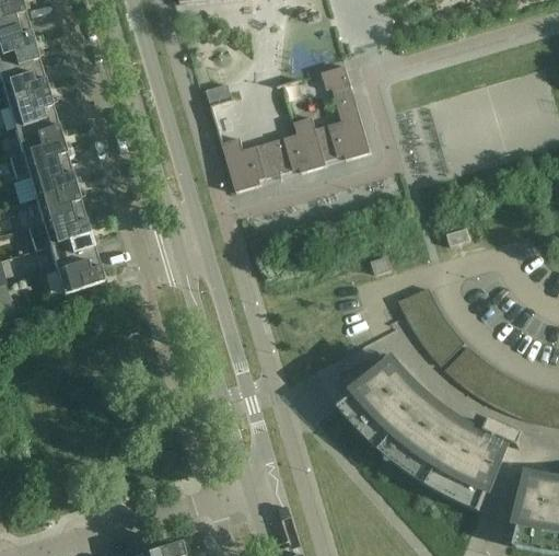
[(0,30),(25,22),(19,0),(14,0),(0,3),(0,30)]
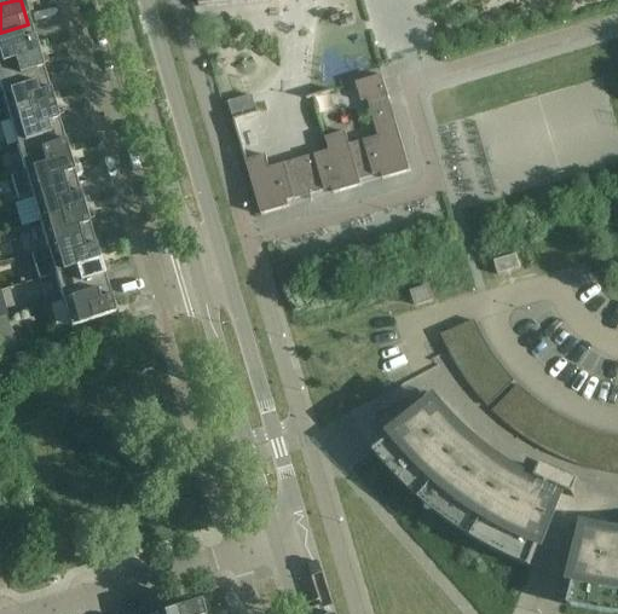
[(0,61),(36,51),(28,24),(0,33),(0,61)]
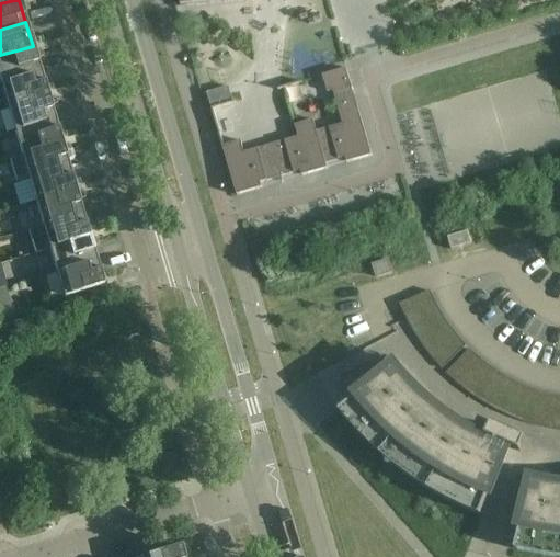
[(0,81),(40,69),(33,46),(0,55),(0,81)]
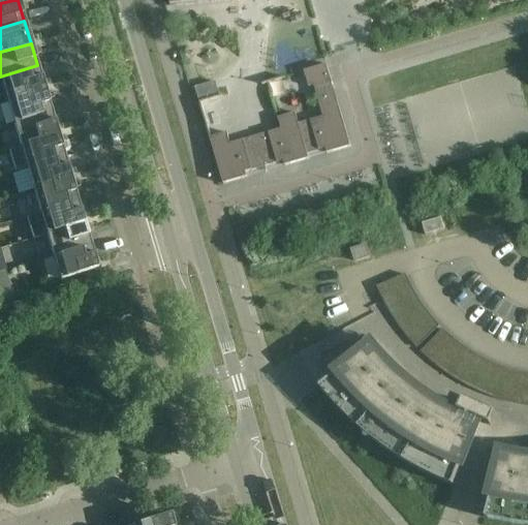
[(225,129),(210,134),(208,134),(222,181),(246,174),(244,170),(262,163),(282,158),(283,162),(307,156),(306,151),(324,146),(325,150),(349,144),(325,61),(302,68),(307,84),(312,82),(321,114),(297,121),(293,110),(276,115),(279,126),(228,141),(225,129)]
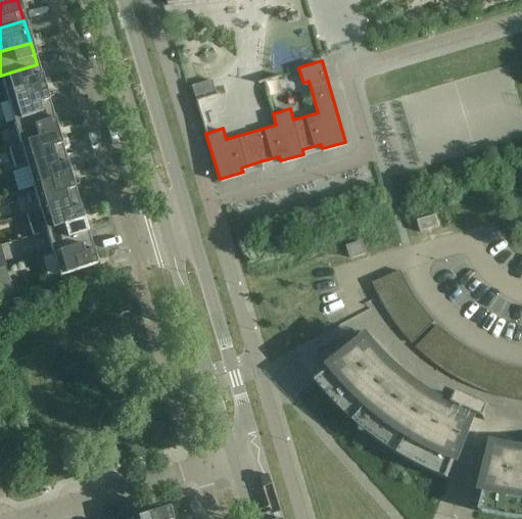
[(43,87),(37,64),(0,76),(6,97),(43,87)]
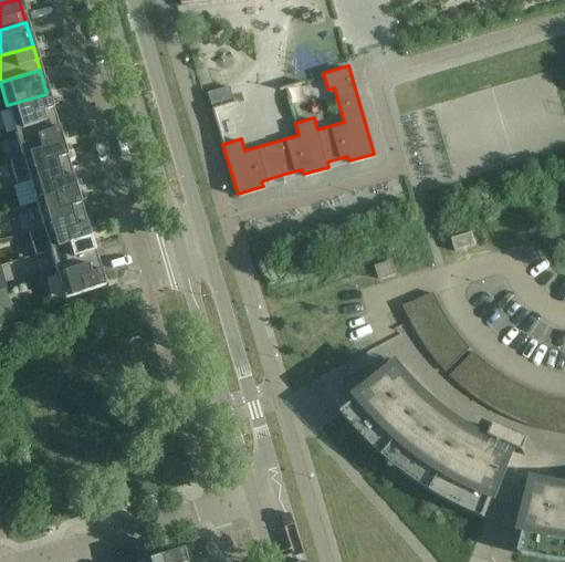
[(7,105),(13,129),(53,117),(46,94),(7,105)]
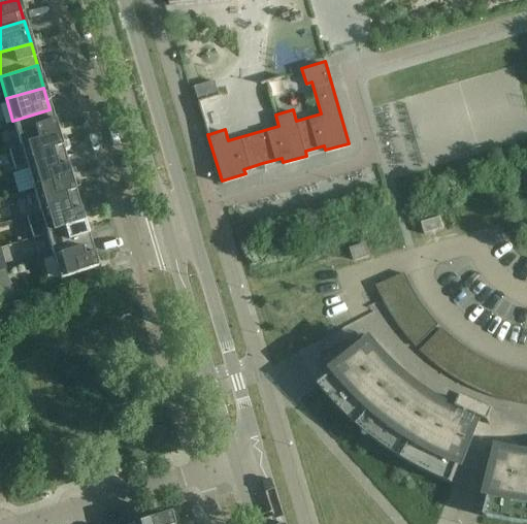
[(12,121),(20,142),(57,132),(50,109),(12,121)]
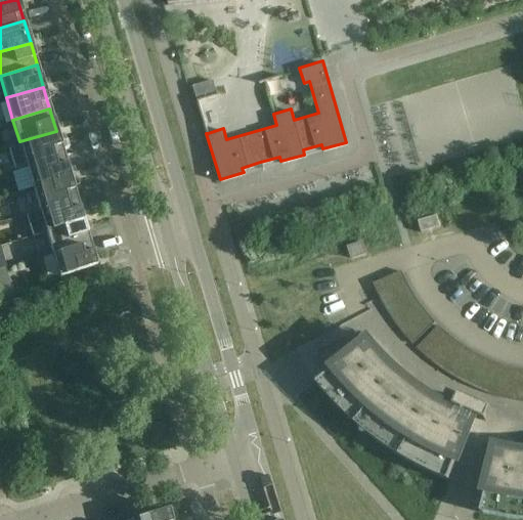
[(13,167),(26,164),(62,153),(56,131),(19,141),(7,145),(13,167)]
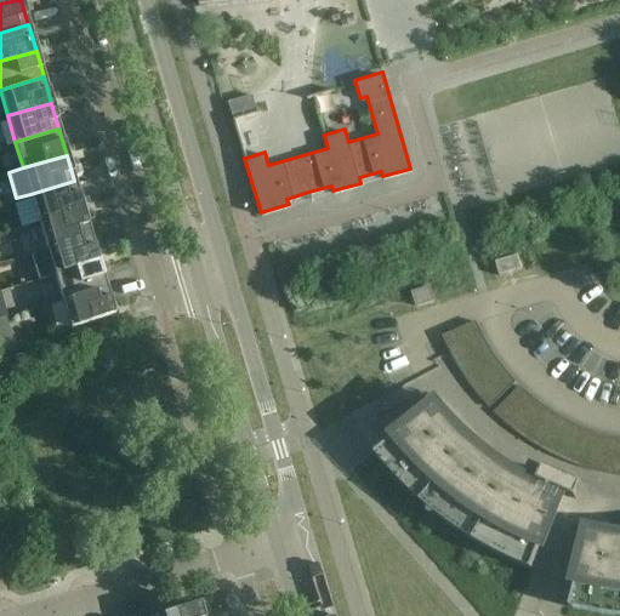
[(30,194),(38,220),(81,207),(74,181),(30,194)]
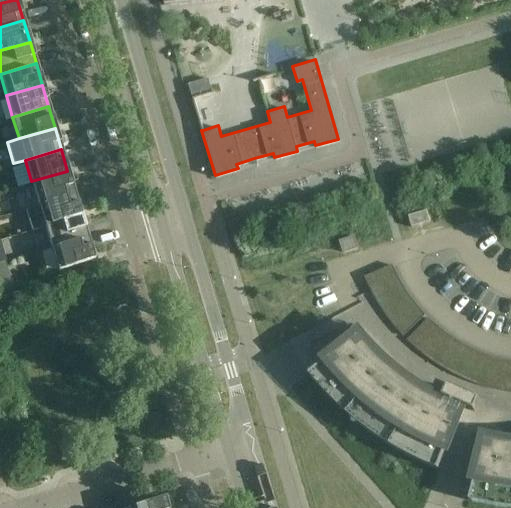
[(67,171),(31,181),(38,203),(74,192),(67,171)]
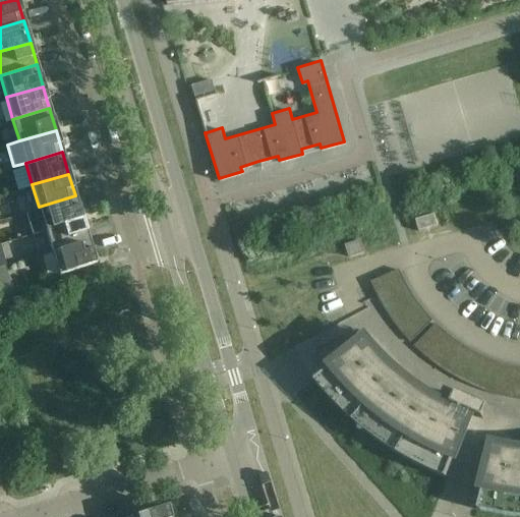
[(45,228),(81,218),(75,195),(39,207),(24,211),(31,232),(45,228)]
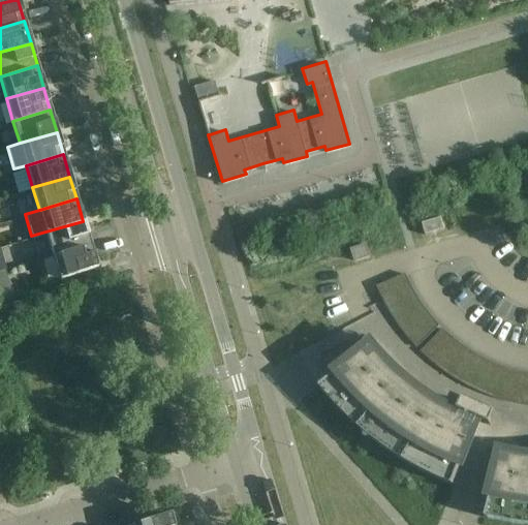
[(425,233),(443,226),(440,215),(421,220),(425,233)]
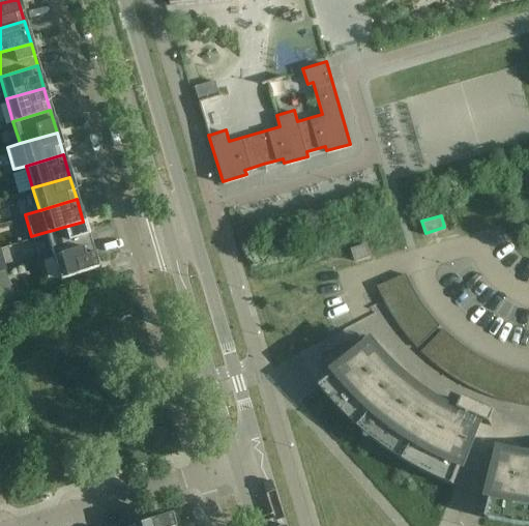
[(46,232),(52,255),(89,243),(83,222),(46,232)]
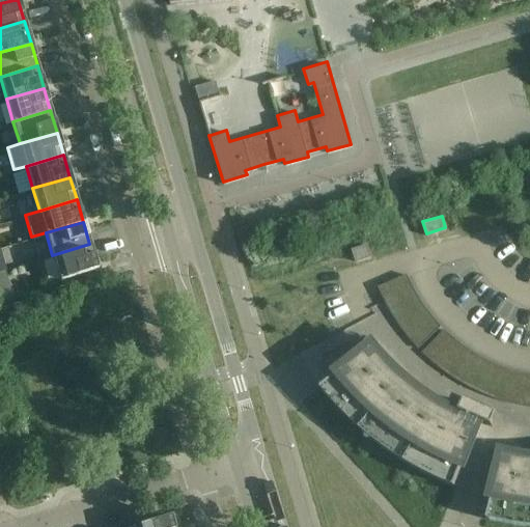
[(369,254),(365,243),(351,247),(355,259),(369,254)]
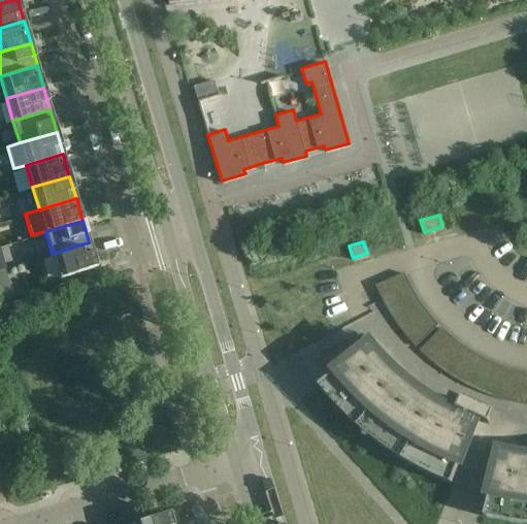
[(89,242),(52,254),(59,276),(96,265),(89,242)]
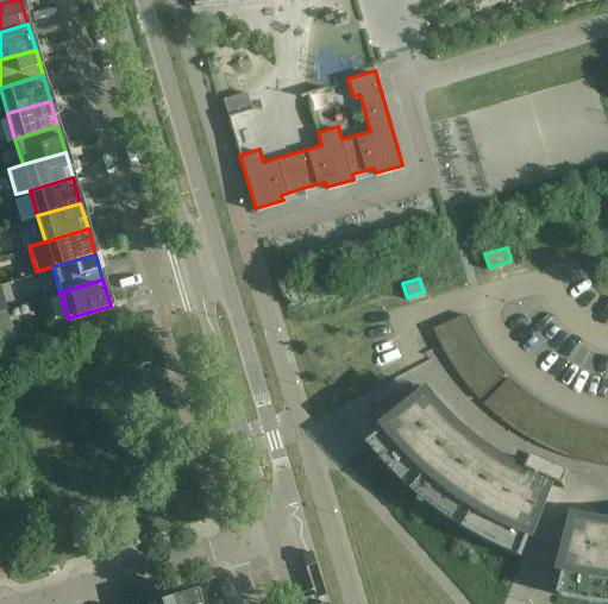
[(465,312),(432,326),(439,341),(467,327),(462,315),(465,314),(465,312)]
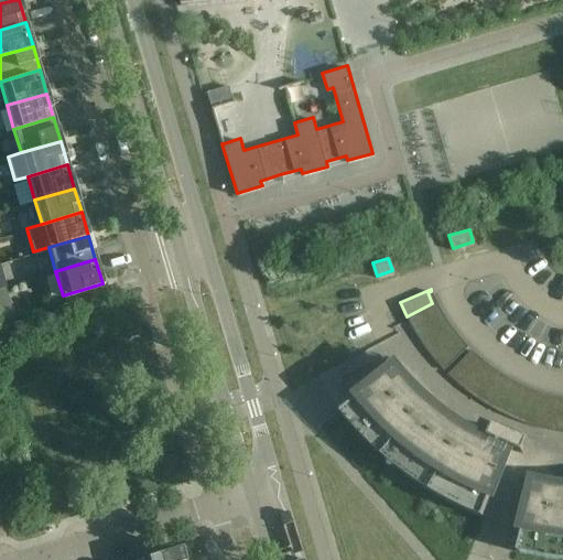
[(432,303),(407,316),(414,330),(439,314),(433,305),(432,303)]
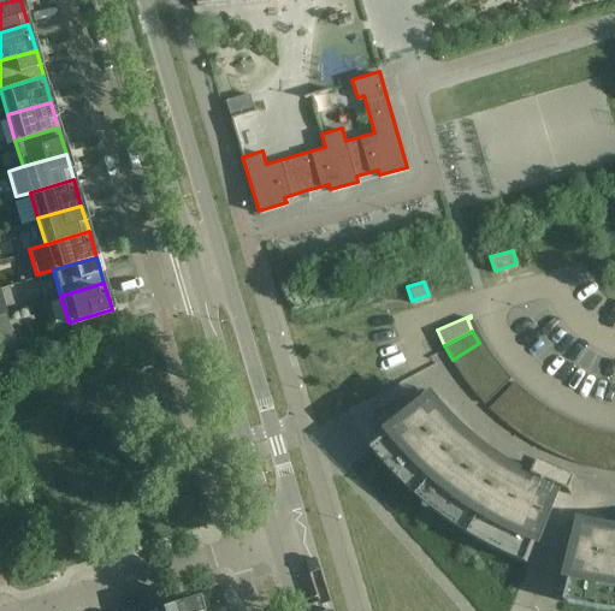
[(479,343),(453,360),(461,373),(488,355),(480,345),(479,343)]
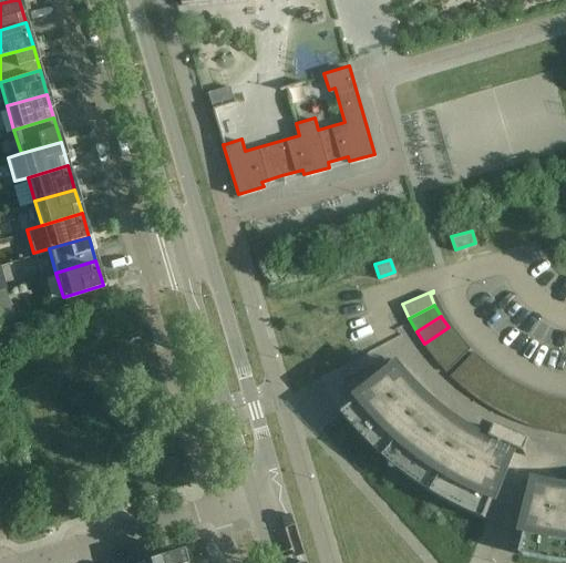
[(434,357),(456,338),(449,327),(424,344),(425,345),(434,357)]
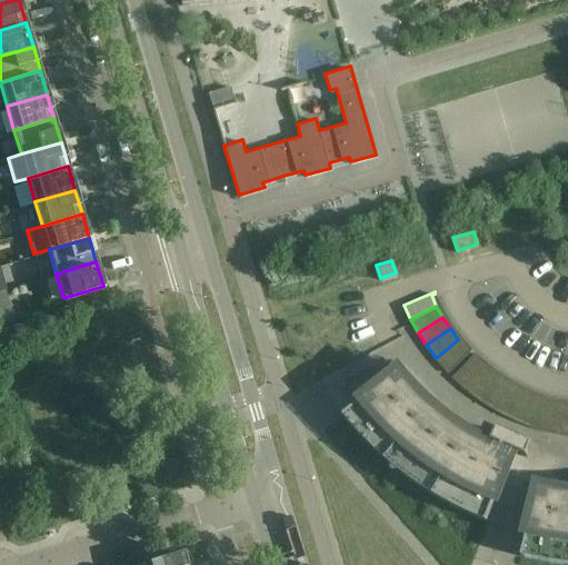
[(459,340),(458,339),(436,358),(447,370),(471,347),(470,346),(467,349),(459,340)]
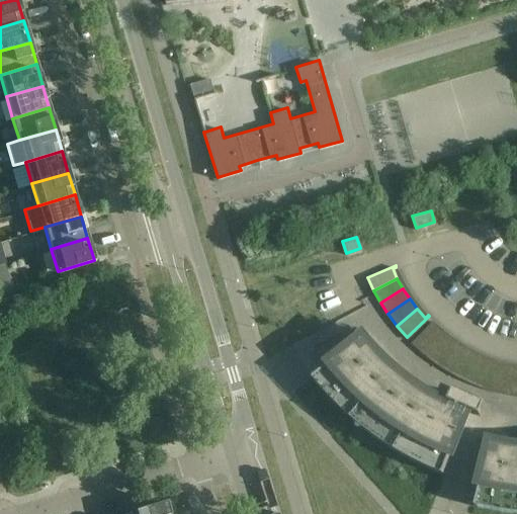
[(433,321),(432,320),(411,341),(421,351),(438,331),(430,323),(433,321)]
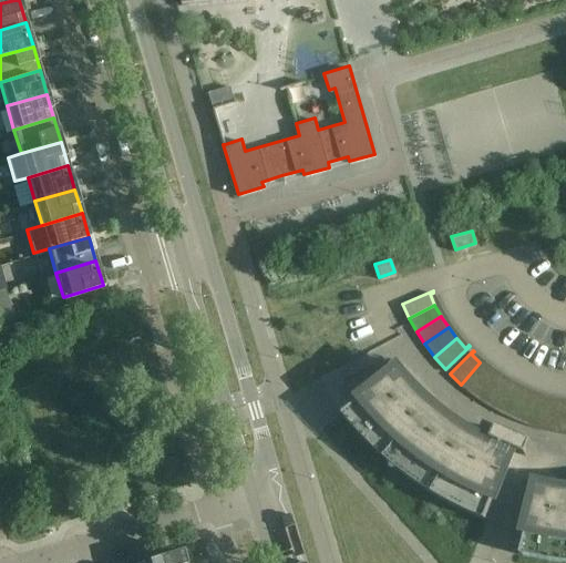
[(480,362),(461,385),(473,395),(491,370),(481,364),(480,362)]
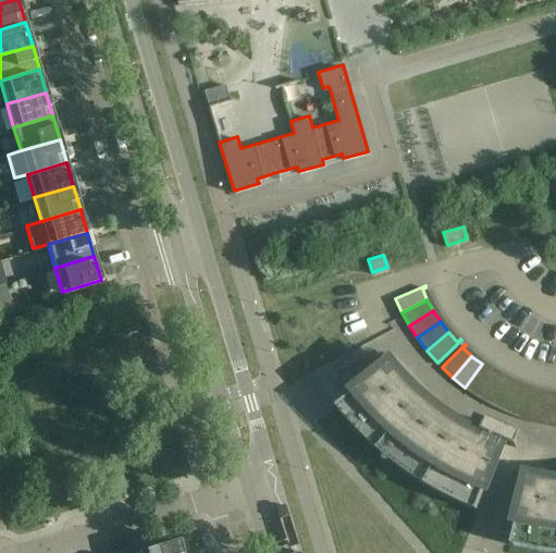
[(476,508),(501,444),(479,434),(458,424),(440,410),(421,396),(405,380),(388,361),(335,405),(342,413),(348,420),(355,427),(365,438),(370,442),(375,447),(383,454),(391,459),(398,466),(406,471),(415,477),(429,486),(435,490),(448,496),(457,501),(466,505),(476,508)]
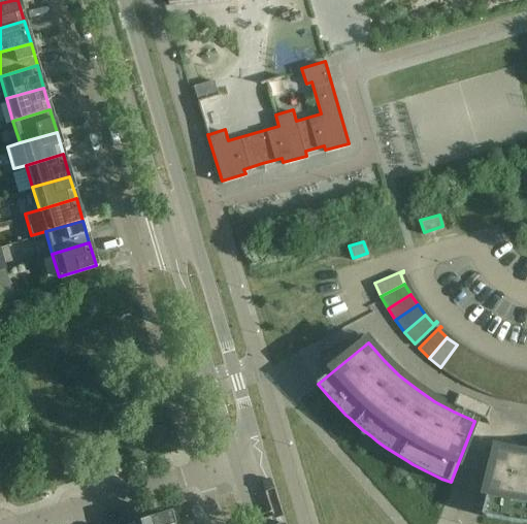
[(457,345),(440,367),(453,374),(467,352),(458,346),(457,345)]
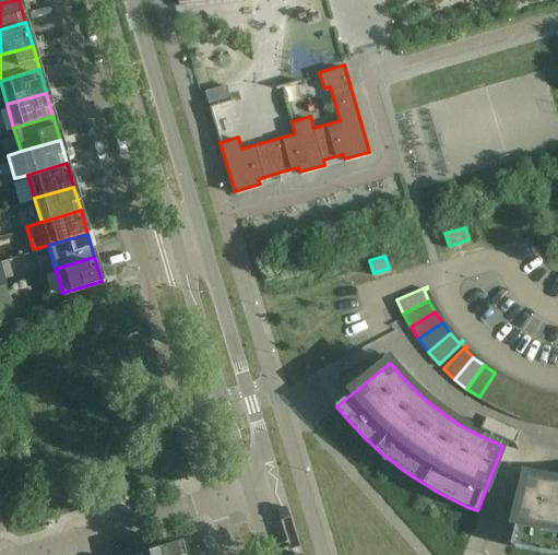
[(495,373),(479,397),(493,404),(506,379),(496,374),(495,373)]
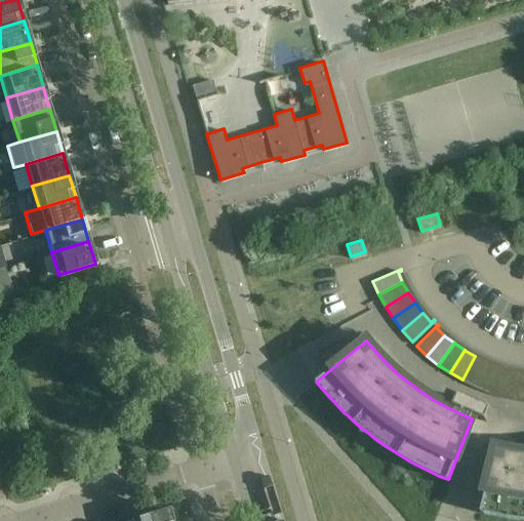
[(475,356),(462,379),(475,386),(486,361),(475,356)]
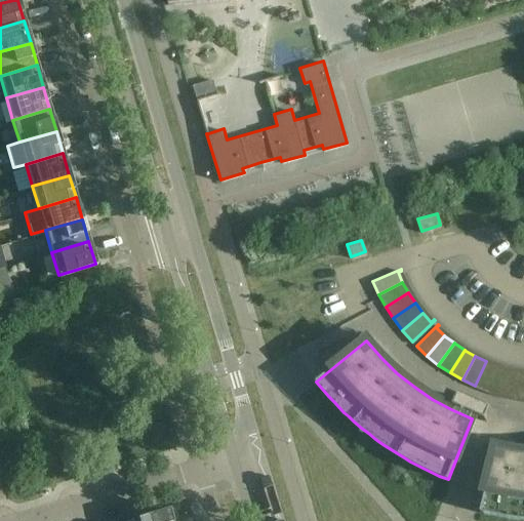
[(488,391),(497,366),(486,361),(475,386),(488,391)]
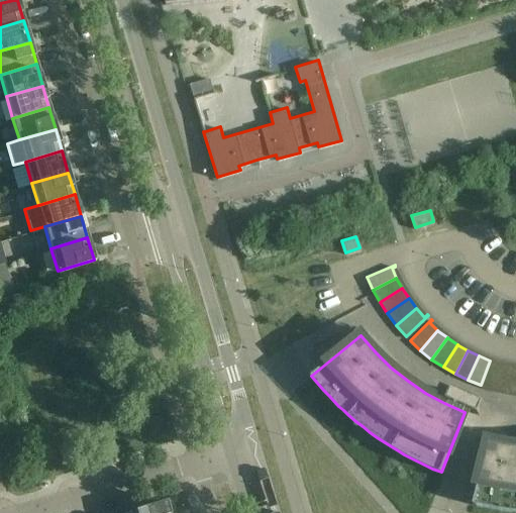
[(490,361),(481,385),(494,390),(501,364),(491,361),(490,361)]
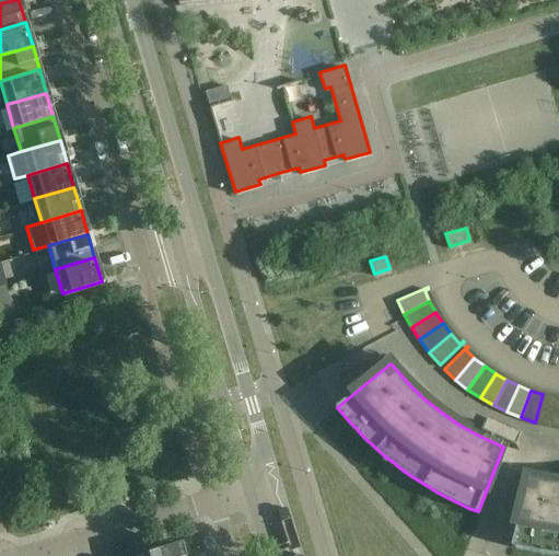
[(543,394),(535,423),(550,426),(556,397),(545,395),(543,394)]
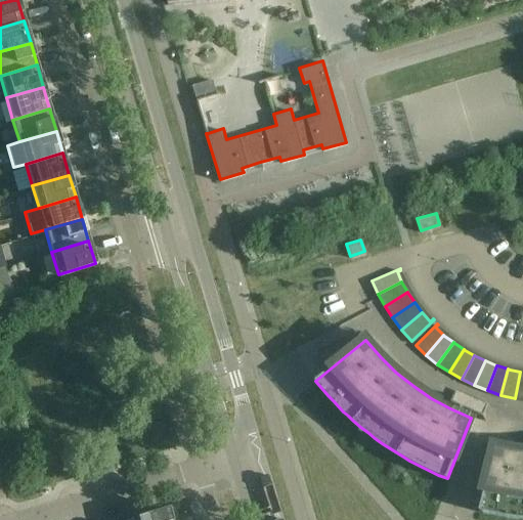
[(456,395),(452,402),(452,403),(484,418),(489,406),(469,396),(467,400),(456,395)]
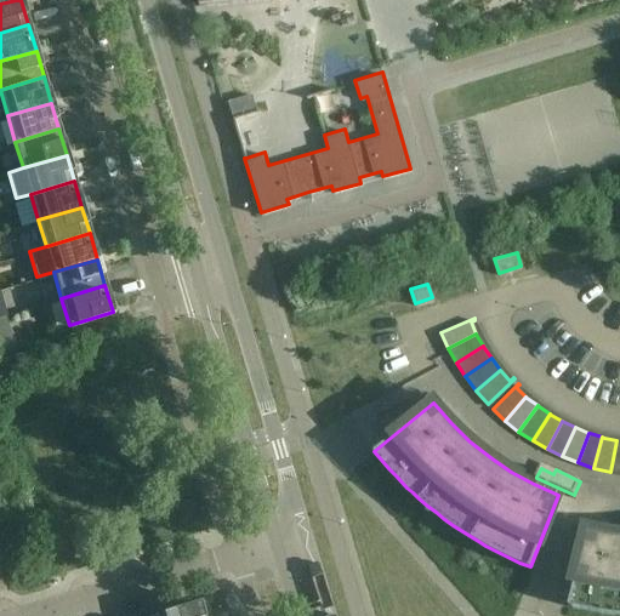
[(586,530),(580,555),(568,604),(579,606),(590,609),(601,610),(612,612),(619,612),(619,535),(613,535),(586,530)]
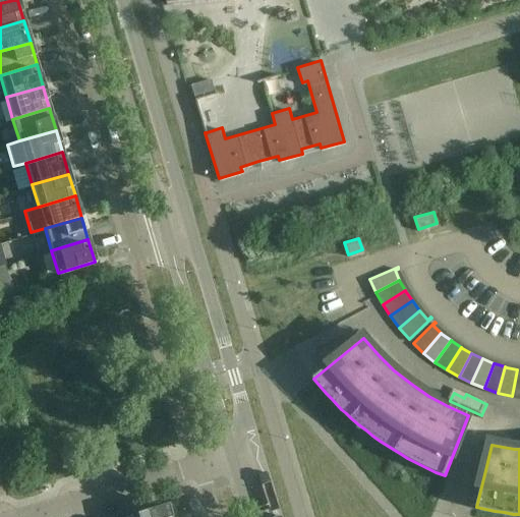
[(169,516),(166,504),(129,515),(121,516),(169,516)]
